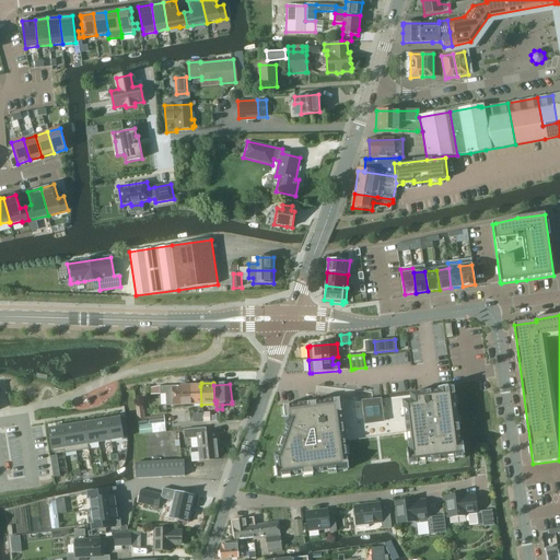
[(166,395),(167,407),(186,406),(185,387),(165,388),(165,387),(160,387),(160,386),(151,388),(151,389),(151,395),(161,395),(161,396),(166,395)]
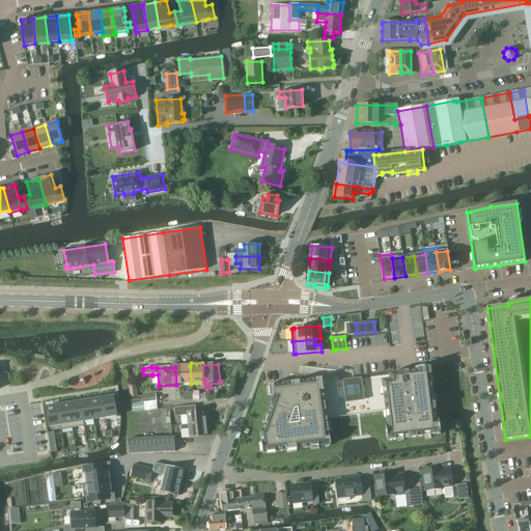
[(191,385),(191,384),(190,366),(175,367),(176,385),(191,385)]
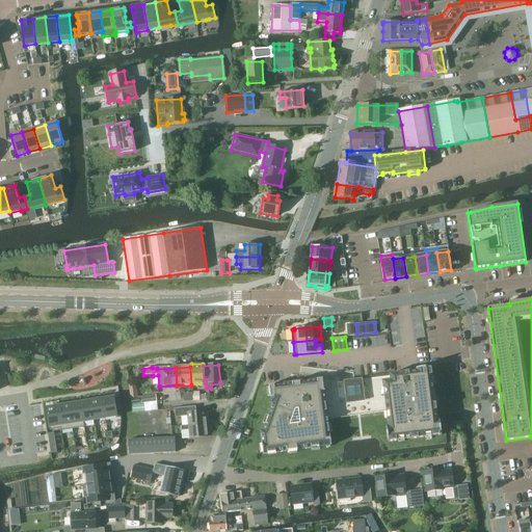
[(264,429),(260,430),(263,454),(331,446),(328,419),(328,418),(384,410),(384,411),(387,425),(386,425),(388,442),(442,435),(440,420),(437,420),(431,367),(417,368),(416,368),(416,370),(396,372),(389,373),(389,376),(362,379),(353,380),(345,381),(341,382),(323,379),(323,377),(319,377),(269,383),(271,402),(272,402),(264,429)]
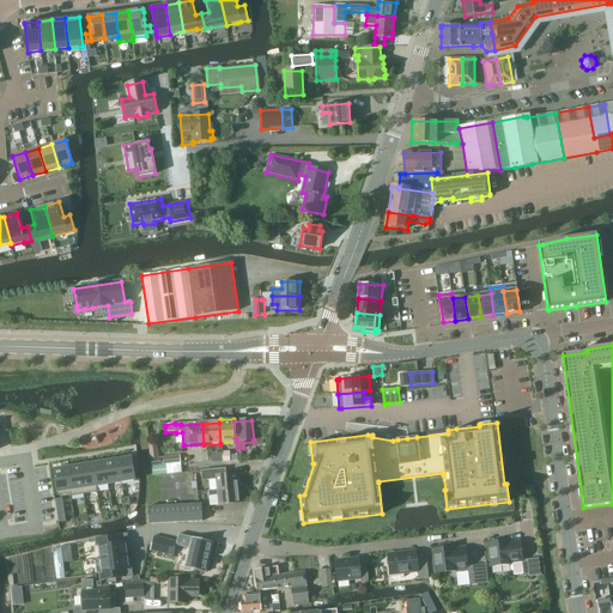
[(158,449),(150,450),(151,460),(151,467),(152,466),(181,463),(181,455),(159,457),(158,449)]
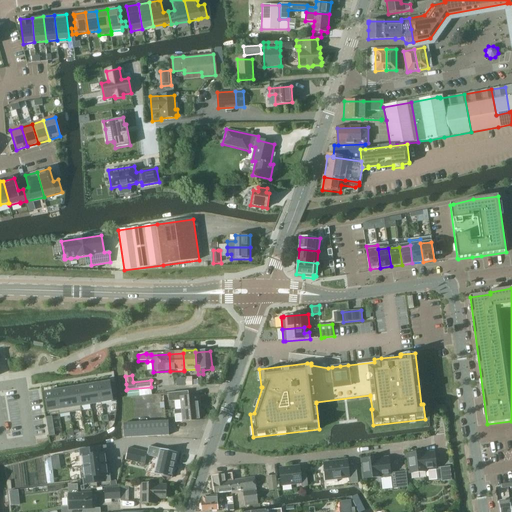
[(100,383),(99,383),(102,403),(113,401),(110,381),(103,383),(100,383)]
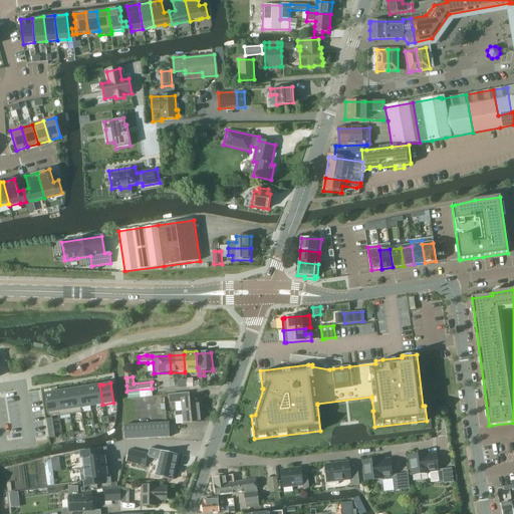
[(94,386),(88,387),(91,406),(102,405),(99,384),(97,384),(94,386)]
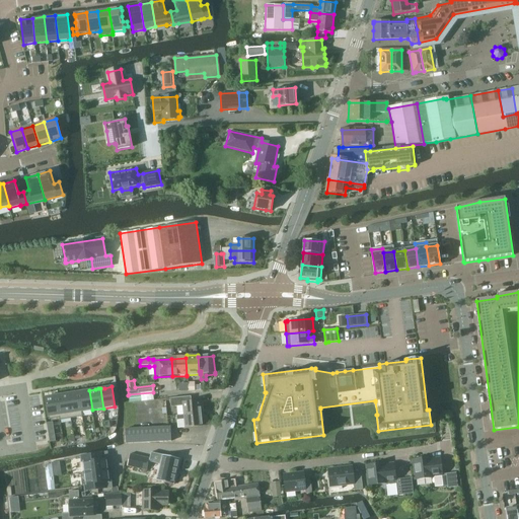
[(79,391),(78,392),(82,412),(92,410),(89,390),(83,391),(79,391)]
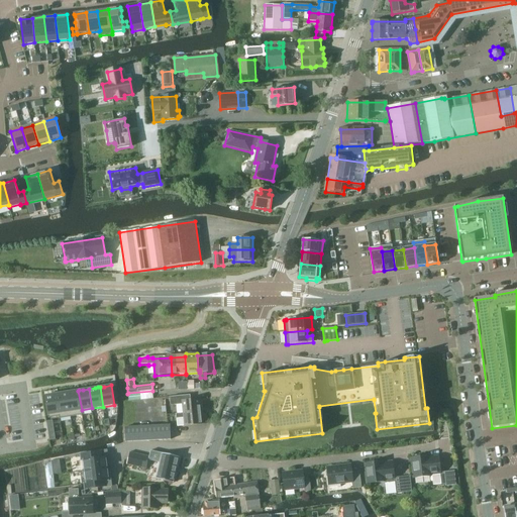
[(74,391),(67,392),(71,417),(82,415),(82,410),(78,391),(77,391),(74,391)]
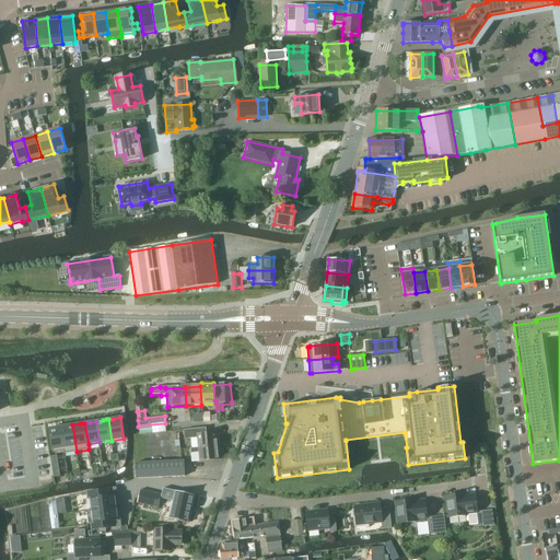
[(165,423),(139,426),(140,434),(166,432),(165,423)]
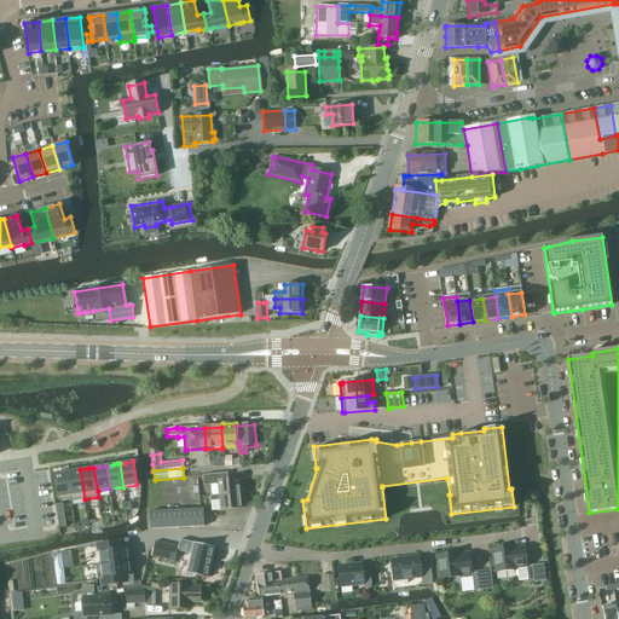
[(69,472),(67,472),(71,498),(71,501),(85,499),(80,469),(73,470),(69,472)]
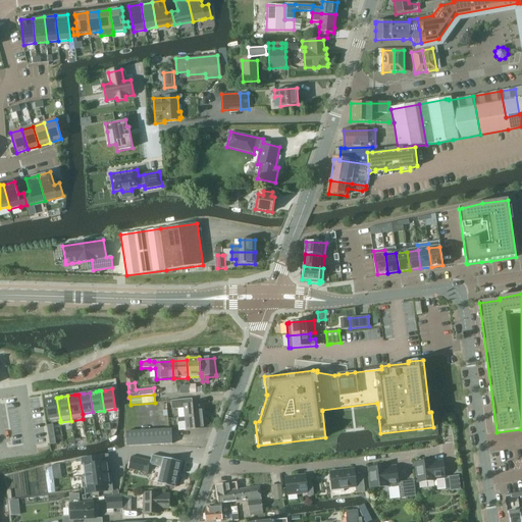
[(52,399),(45,400),(49,422),(60,420),(56,398),(52,399)]
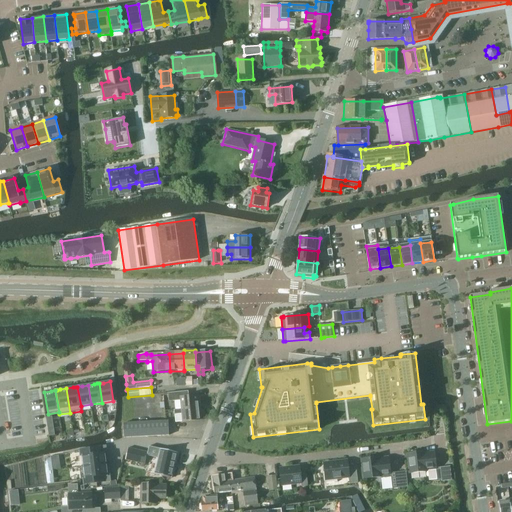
[(188,391),(168,393),(169,401),(175,401),(181,400),(182,409),(198,407),(196,395),(189,396),(188,391)]
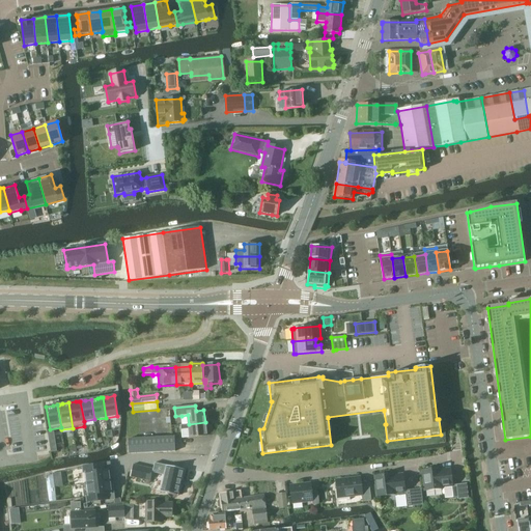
[(183,425),(180,425),(182,438),(206,436),(205,422),(189,424),(183,425)]
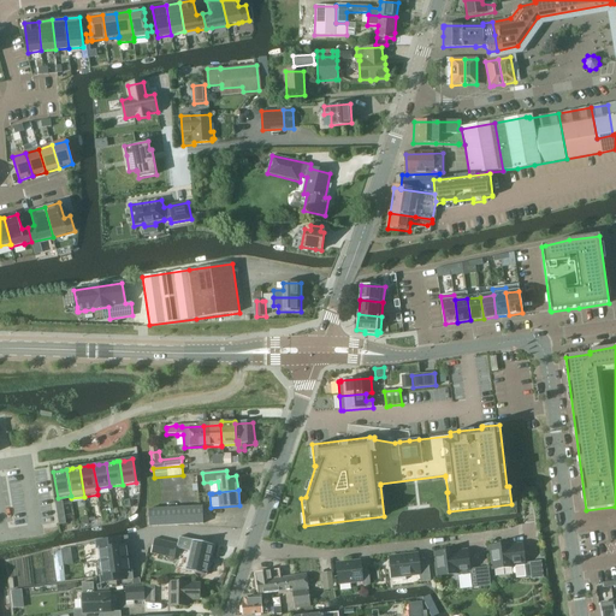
[(202,507),(155,509),(149,510),(149,526),(203,525),(202,507)]
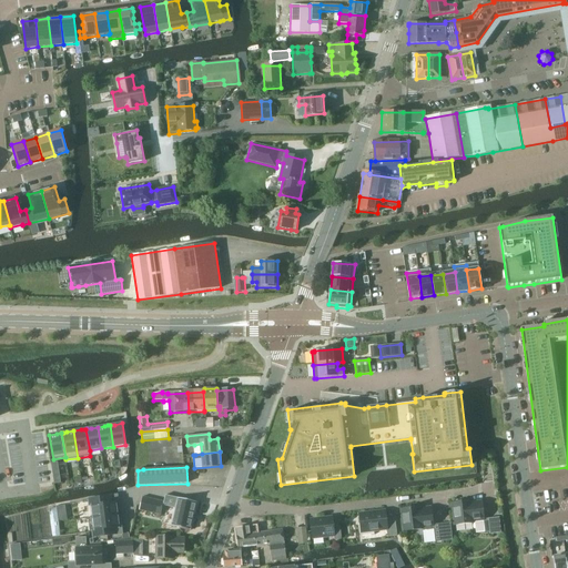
[(92,499),(91,499),(91,506),(93,518),(118,515),(117,509),(119,509),(119,503),(111,503),(110,496),(92,499)]
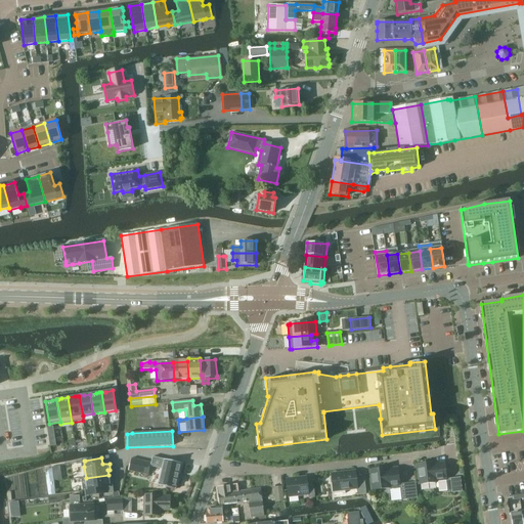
[(130,462),(128,470),(130,470),(129,474),(133,475),(134,472),(147,475),(150,464),(131,459),(130,462)]
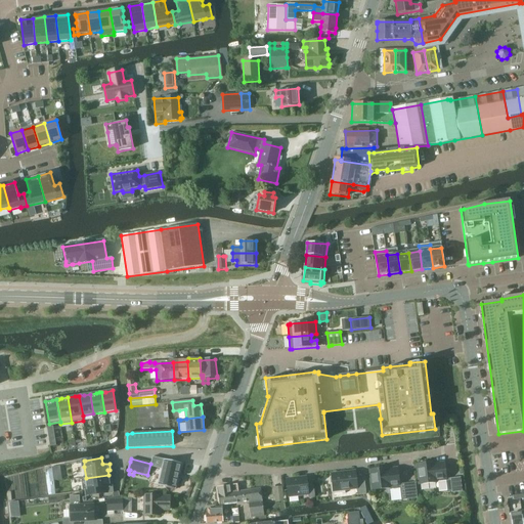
[(158,486),(175,490),(181,464),(164,460),(158,486)]
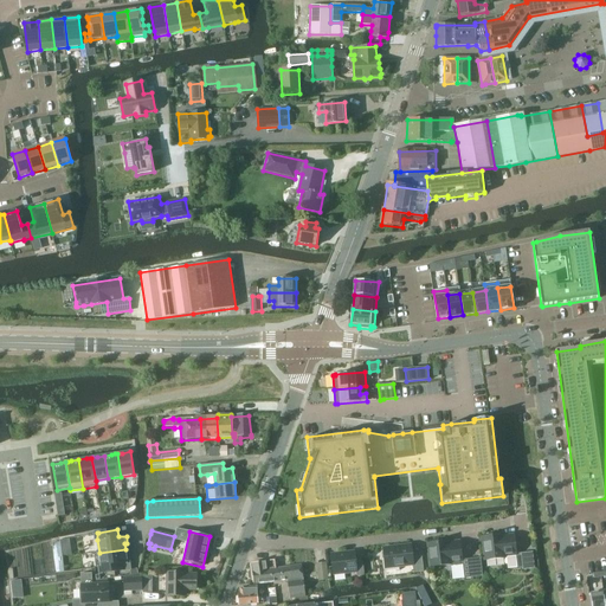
[(502,537),(502,535),(494,535),(491,534),(487,534),(485,536),(483,537),(485,560),(517,556),(514,535),(502,537)]
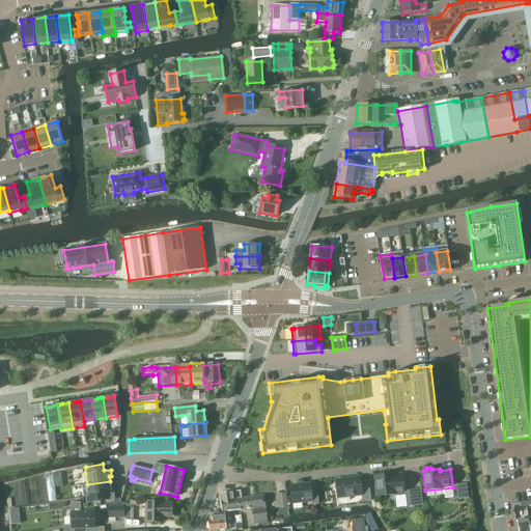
[(378,476),(375,476),(379,497),(394,495),(394,493),(396,493),(396,496),(406,495),(407,507),(413,506),(423,505),(421,490),(411,491),(404,492),(403,475),(392,476),(392,474),(385,475),(383,474),(380,474),(378,476)]
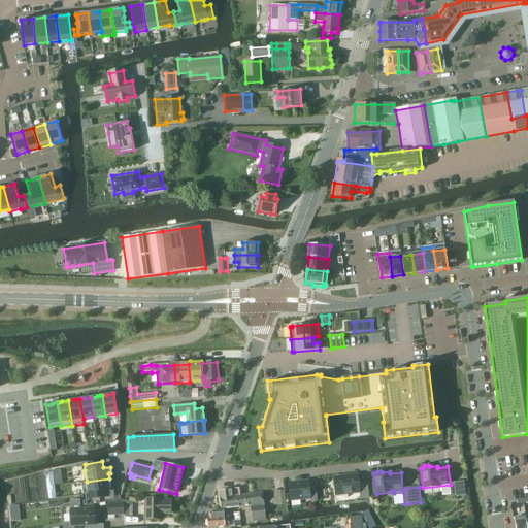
[(61,474),(54,475),(55,484),(62,483),(61,474)]
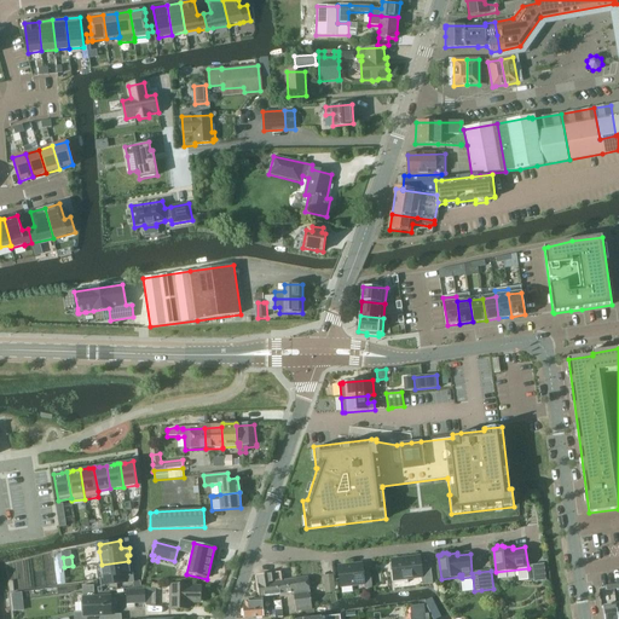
[(431,563),(421,565),(420,557),(392,561),(392,563),(391,565),(391,571),(393,572),(394,580),(422,577),(422,584),(433,583),(431,563)]
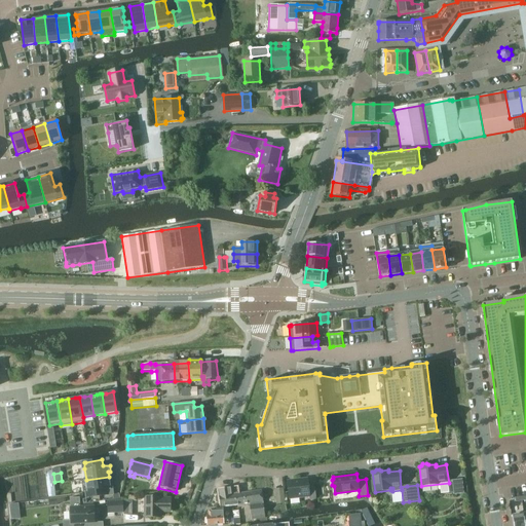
[(86,480),(82,480),(84,492),(85,492),(87,491),(88,497),(107,495),(106,489),(112,488),(112,482),(109,482),(109,477),(86,480)]
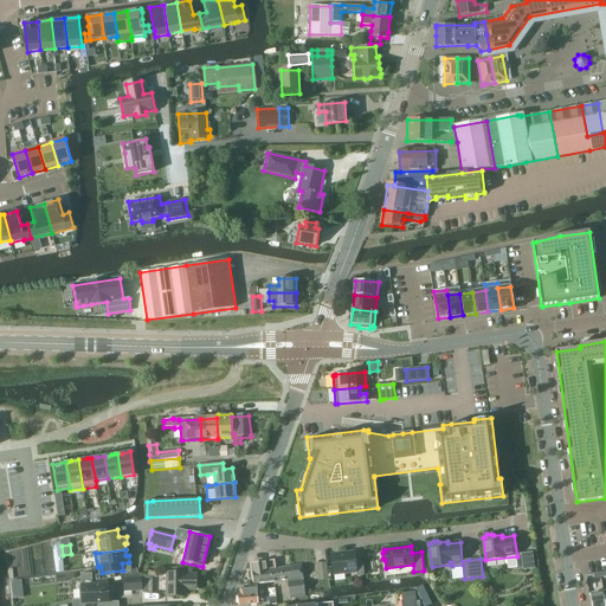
[(355,559),(355,552),(331,555),(334,574),(356,571),(358,575),(365,575),(362,559),(355,559)]
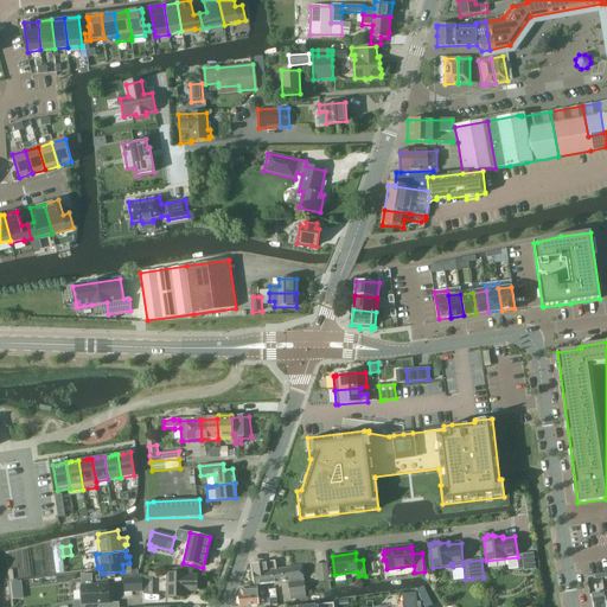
[(536,569),(534,553),(522,554),(524,570),(536,569)]
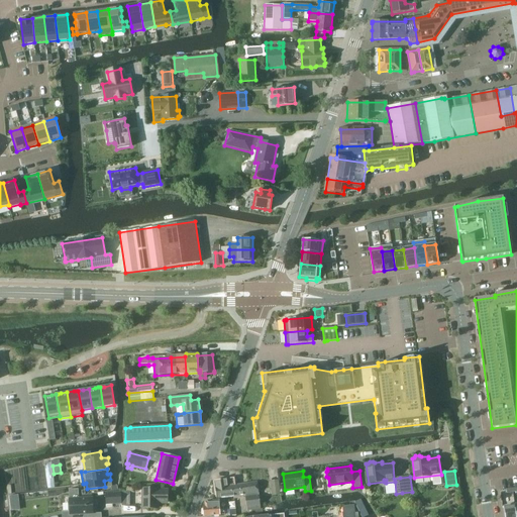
[(214,482),(217,499),(236,496),(235,487),(234,479),(214,482)]
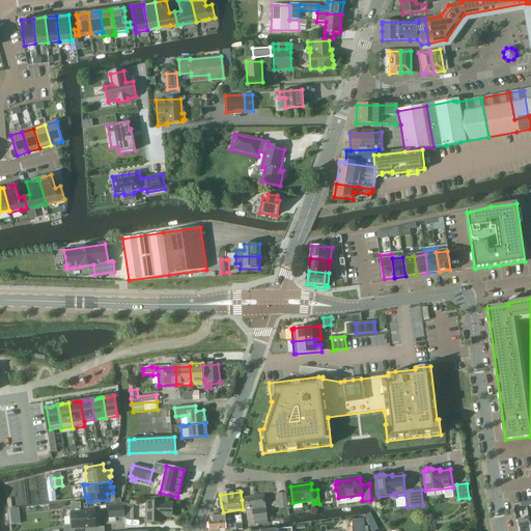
[(286,493),(278,494),(279,508),(287,507),(286,493)]
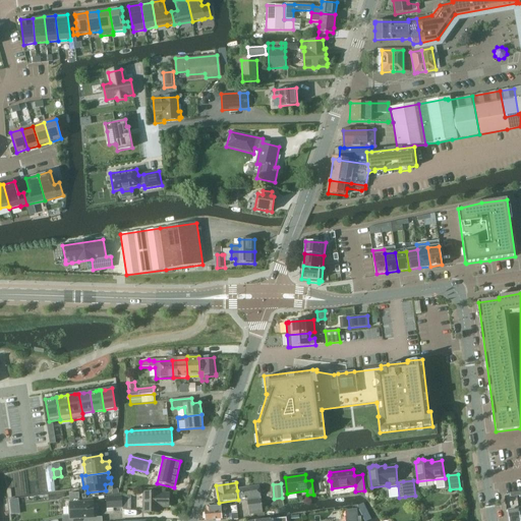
[(259,487),(237,490),(238,500),(246,499),(248,515),(264,513),(259,487)]
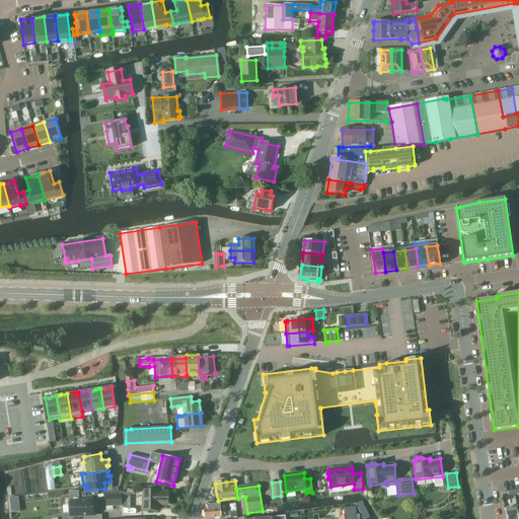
[(62,518),(89,518),(89,516),(93,516),(93,500),(79,501),(79,491),(69,492),(70,501),(70,513),(62,514),(62,518)]
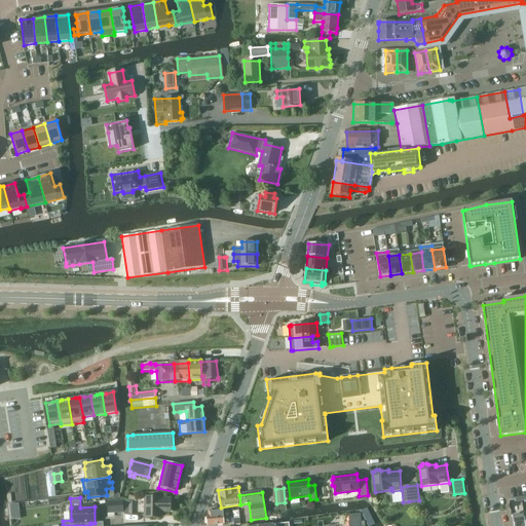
[(146,497),(145,518),(159,519),(160,512),(171,512),(171,499),(160,499),(160,498),(146,497)]
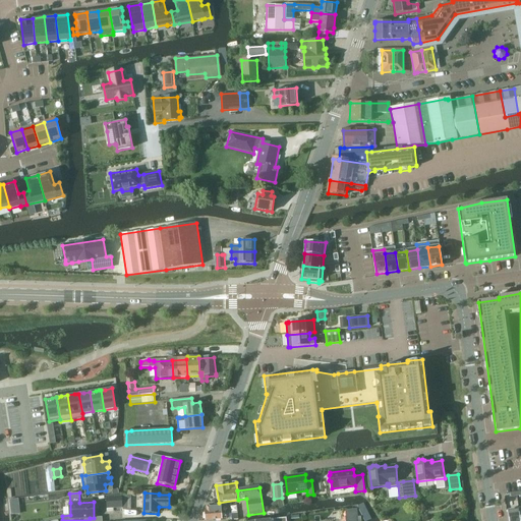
[(122,507),(122,497),(107,497),(107,508),(122,507)]
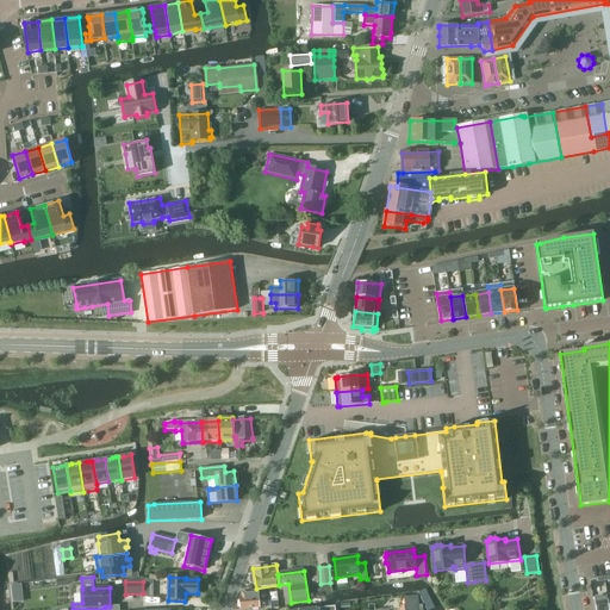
[(265,592),(259,593),(257,591),(256,591),(244,592),(242,595),(242,599),(240,599),(241,609),(247,609),(266,608),(265,592)]
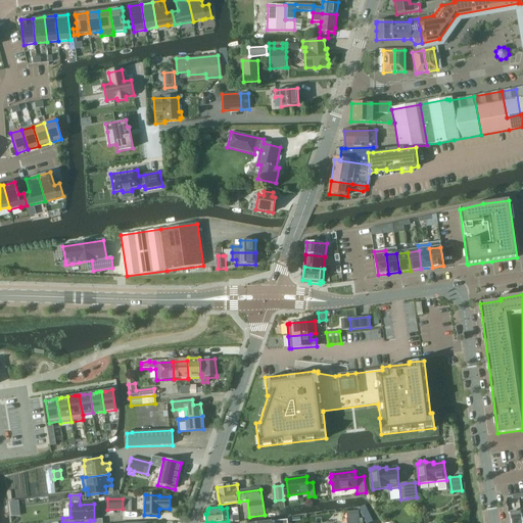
[(359,511),(346,512),(347,522),(363,522),(363,519),(360,519),(359,511)]
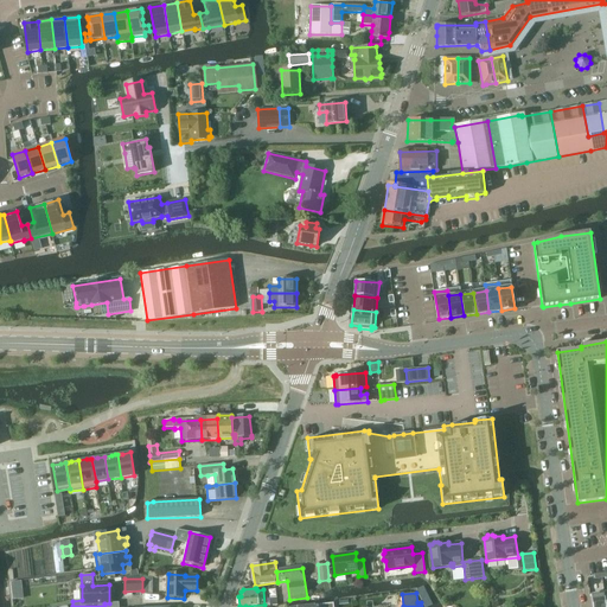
[(590,594),(592,606),(606,606),(605,593),(590,594)]
